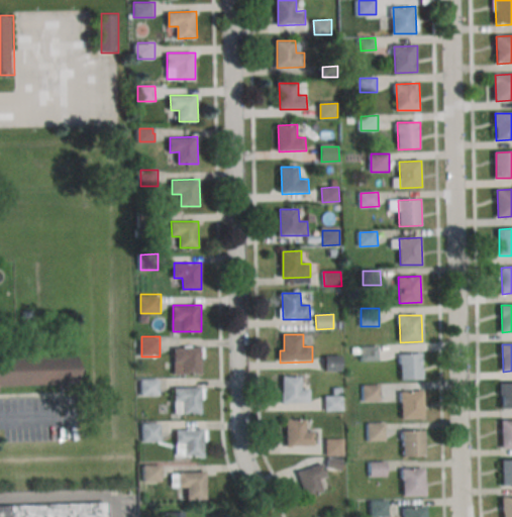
[(362,347),(379,346),(380,360),(362,362),(362,347)]
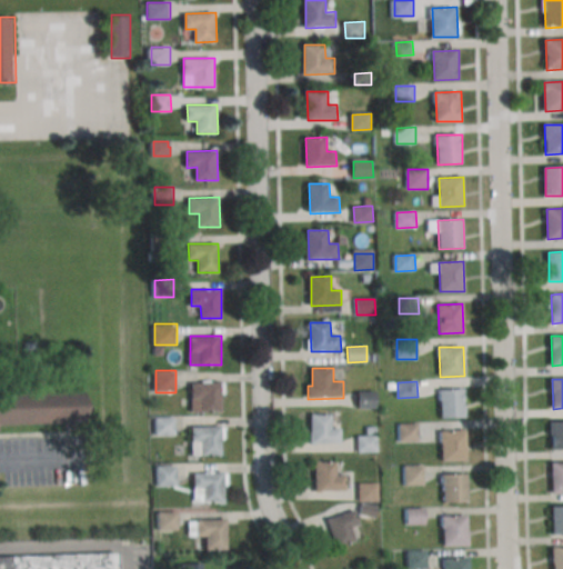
[(192,383),(222,382),(222,411),(202,412),(202,399),(192,399),(192,383)]
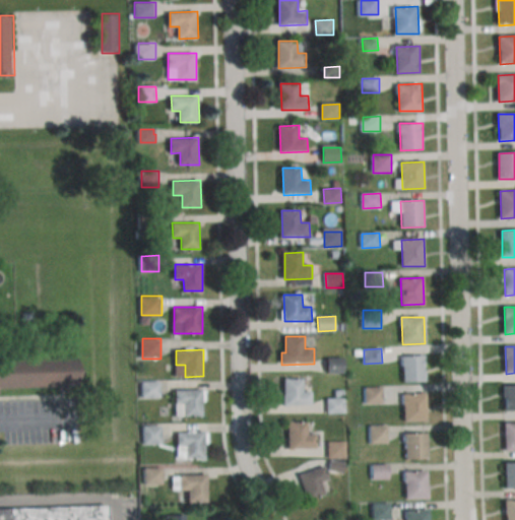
[(402,356),(425,355),(426,382),(403,383),(402,356)]
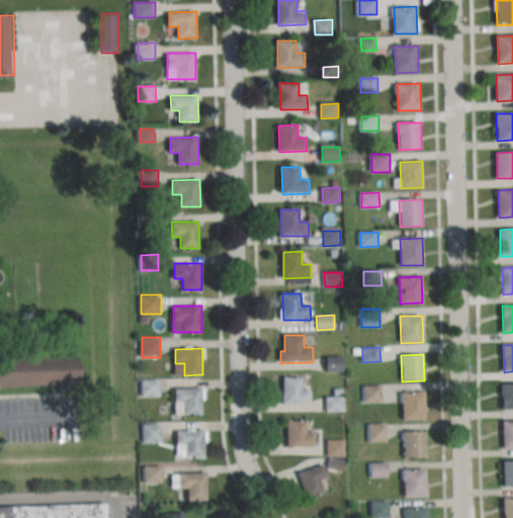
[(0,391),(1,391),(1,385),(61,384),(61,387),(72,387),(72,384),(81,384),(80,355),(0,356),(0,391)]
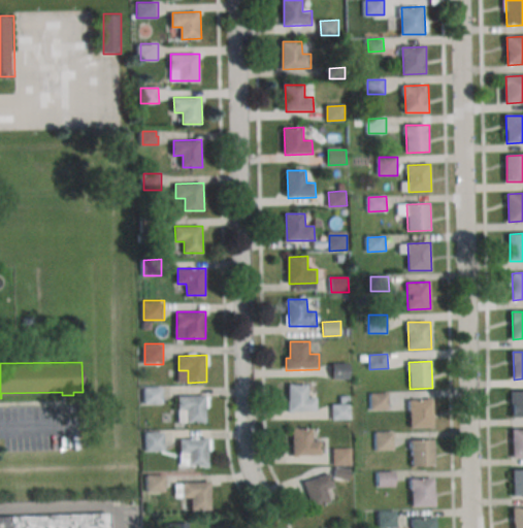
[(331,364),(350,364),(350,378),(332,378),(331,364)]
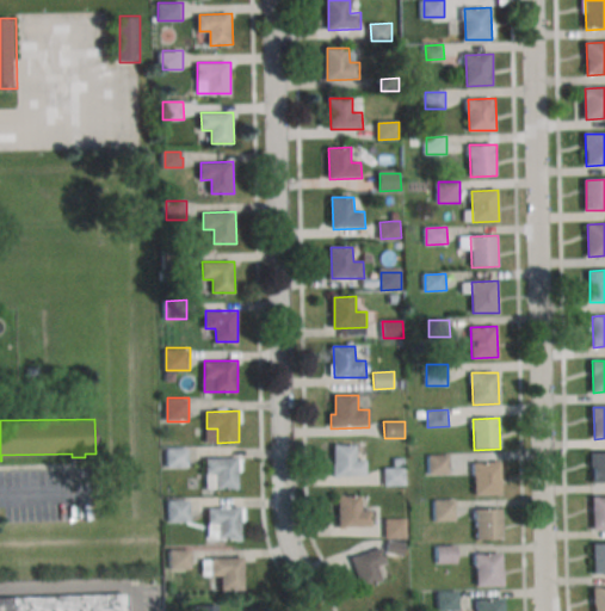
[(335,445),(357,445),(357,461),(368,460),(368,476),(335,477),(335,445)]
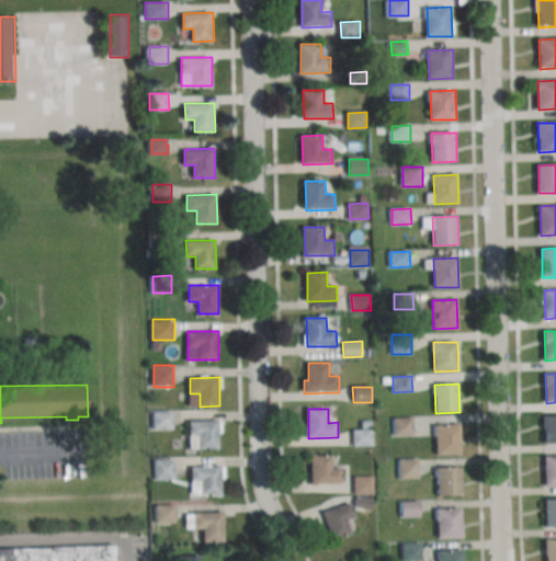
[(173,412),(156,412),(156,427),(173,427),(173,412)]
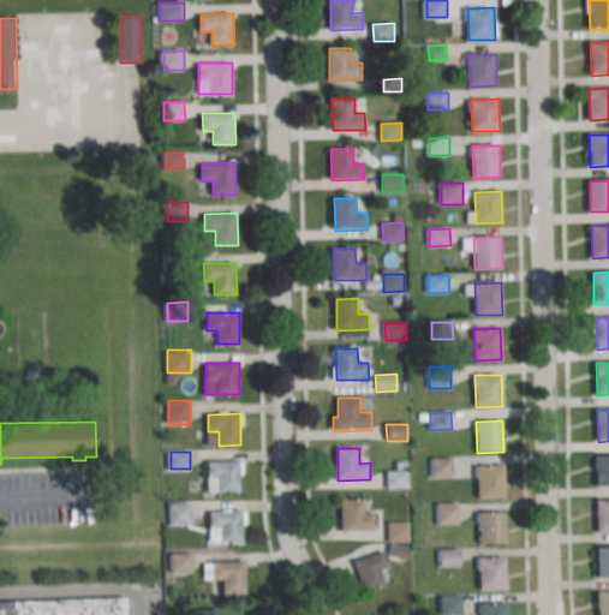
[(596,457),(608,455),(608,488),(597,489),(596,457)]
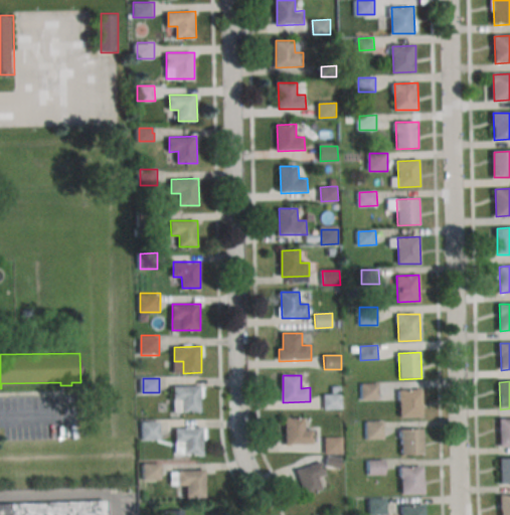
[(362,385),(380,384),(380,399),(363,399),(362,385)]
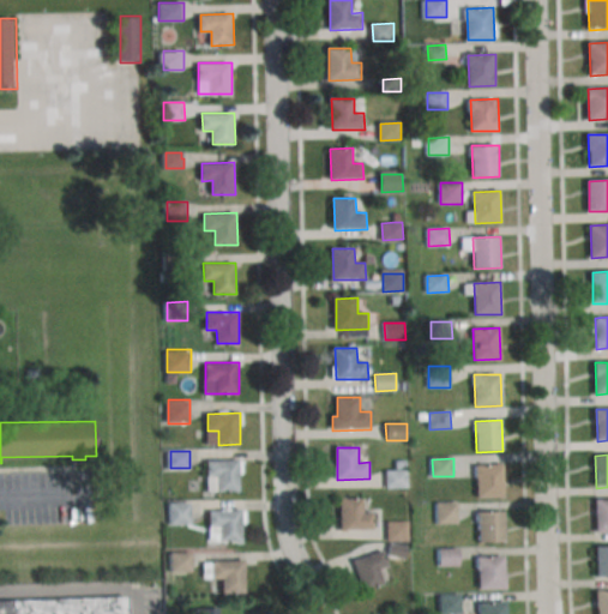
[(208,459),(240,459),(241,491),(209,491),(208,459)]
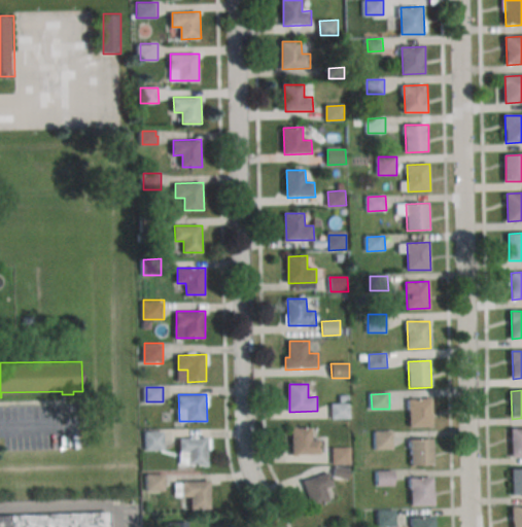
[(350,394),(341,395),(341,403),(350,403),(350,394)]
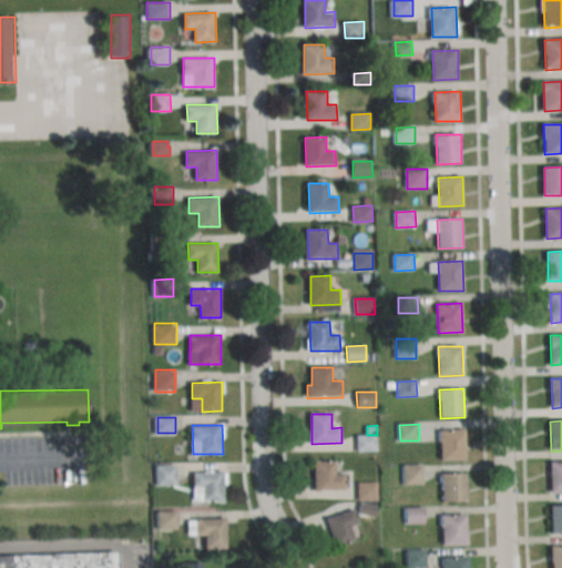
[(441,430),(466,430),(467,459),(442,460),(441,430)]
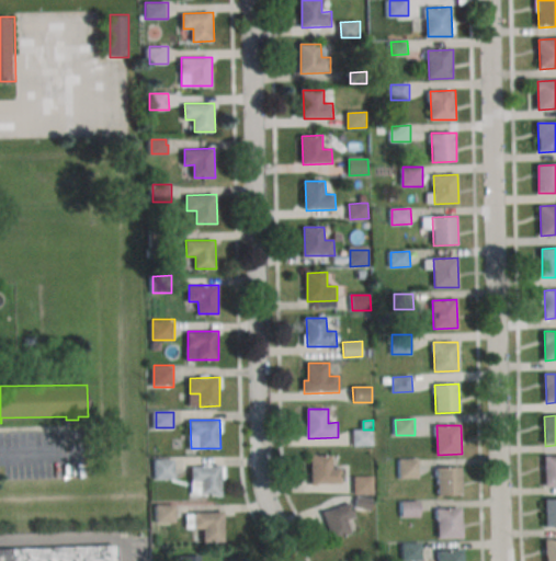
[(354,430),(363,430),(373,430),(374,445),(354,446),(354,430)]
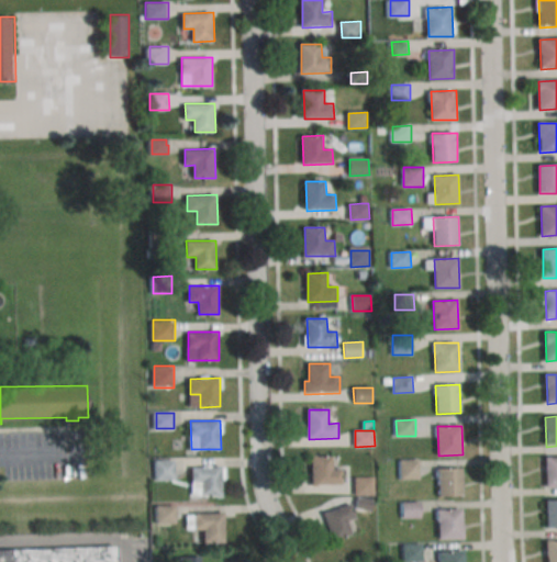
[(313,457),(333,457),(334,470),(343,470),(343,485),(314,485),(313,457)]
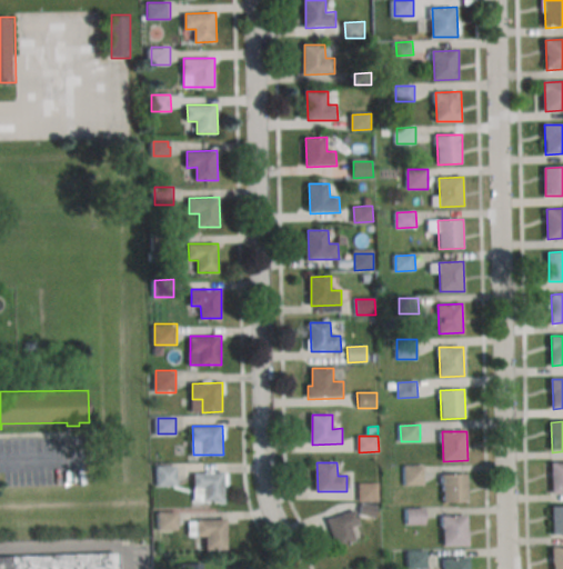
[(552,465),(562,463),(562,492),(553,493),(552,465)]
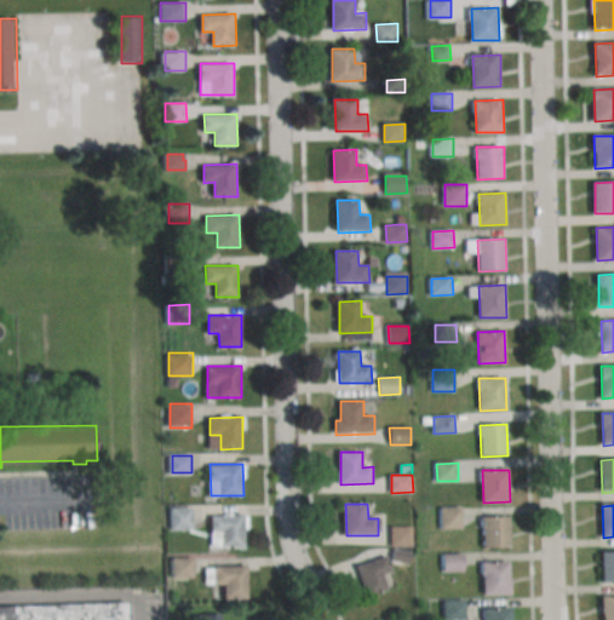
[(195,529),(195,506),(172,506),(172,529),(195,529)]
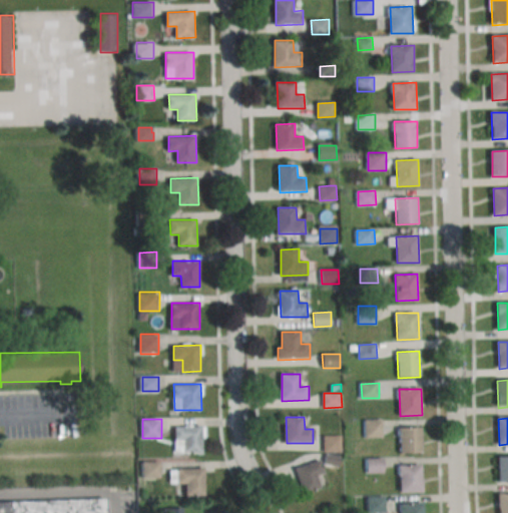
[(367,420),(384,420),(384,434),(367,435),(367,420)]
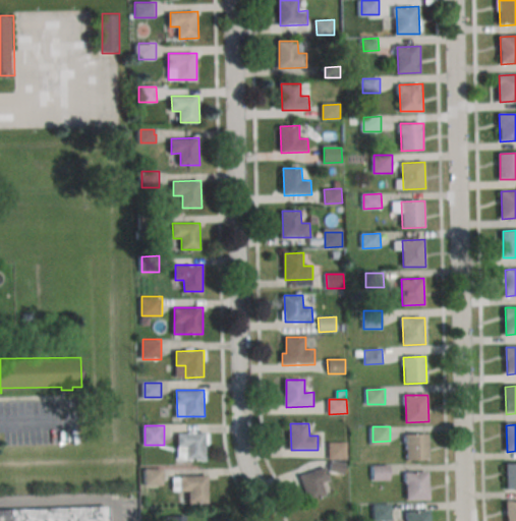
[(178,432),(206,431),(206,459),(179,460),(178,432)]
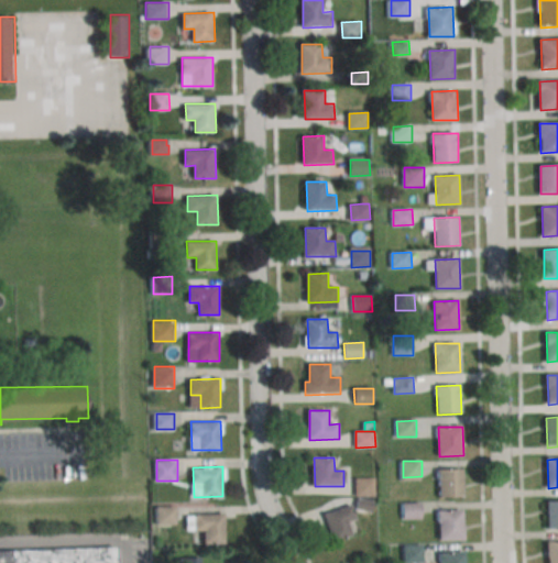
[(439,470),(463,468),(465,497),(440,498),(439,470)]
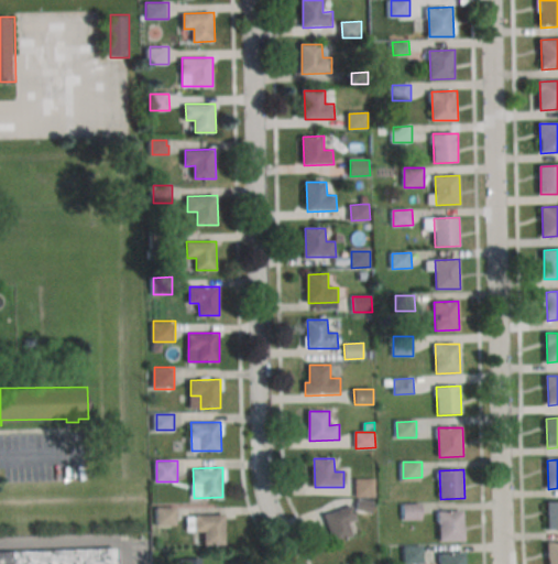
[(358,480),(376,479),(376,495),(358,496),(358,480)]
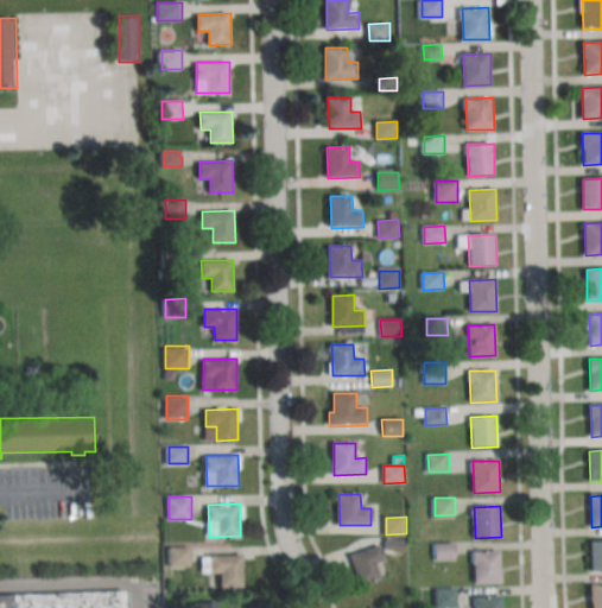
[(385,551),(387,538),(405,542),(403,555),(385,551)]
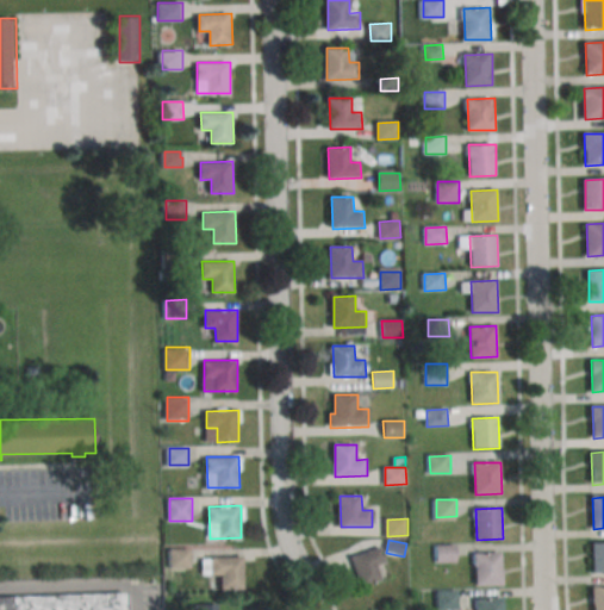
[(593,543),(603,542),(603,573),(595,574),(593,543)]
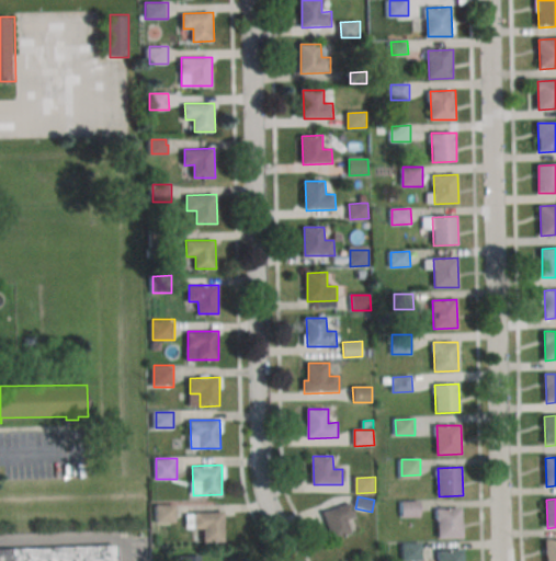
[(333,538),(353,531),(350,519),(358,517),(353,502),(325,511),(333,538)]
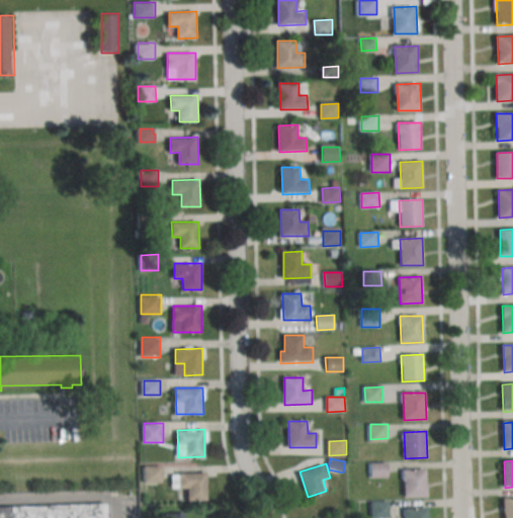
[(371,463),(389,463),(390,478),(371,478),(371,463)]
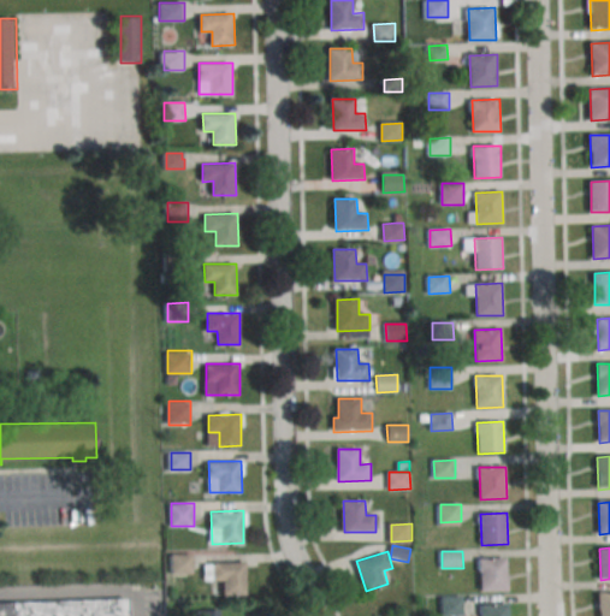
[(173,573),(194,573),(194,554),(173,554),(173,573)]
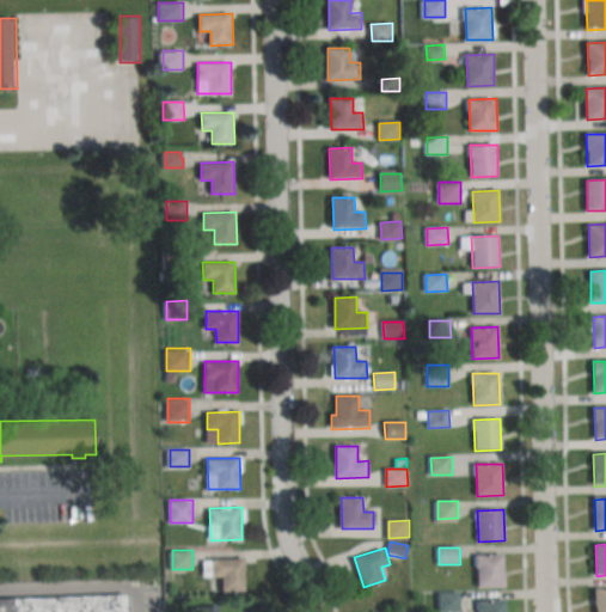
[(477,556),(505,555),(506,586),(478,587),(477,556)]
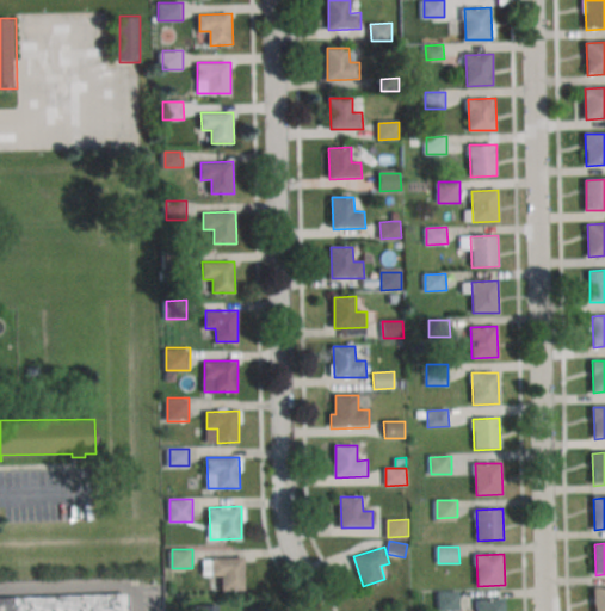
[(202,559),(244,559),(244,591),(214,591),(214,576),(202,576),(202,559)]
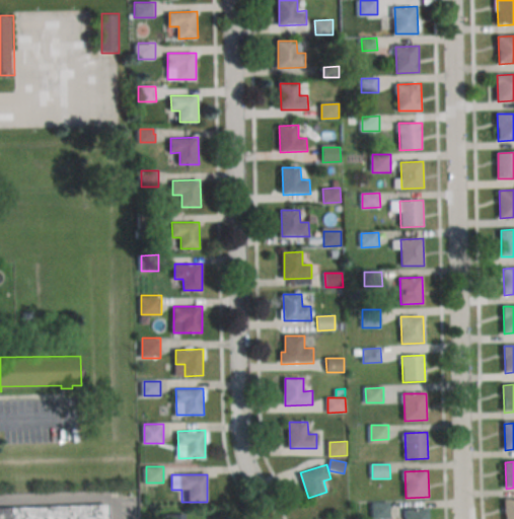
[(505,518),(505,500),(513,500),(513,518),(505,518)]
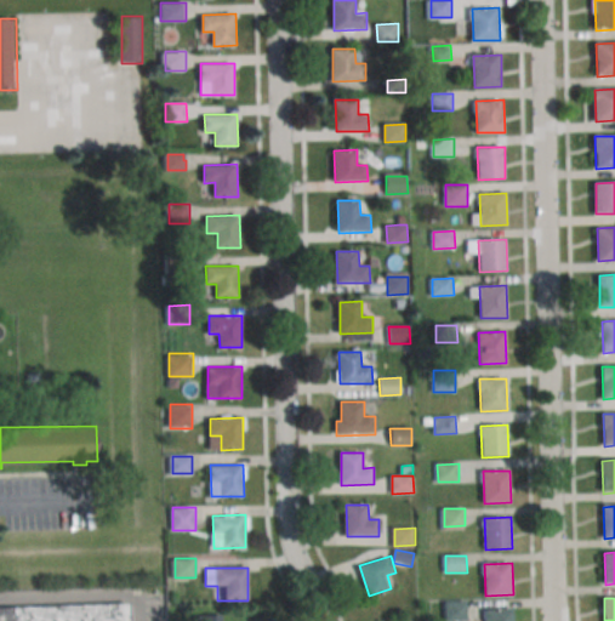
[(446,602),(467,602),(467,619),(446,620),(446,602)]
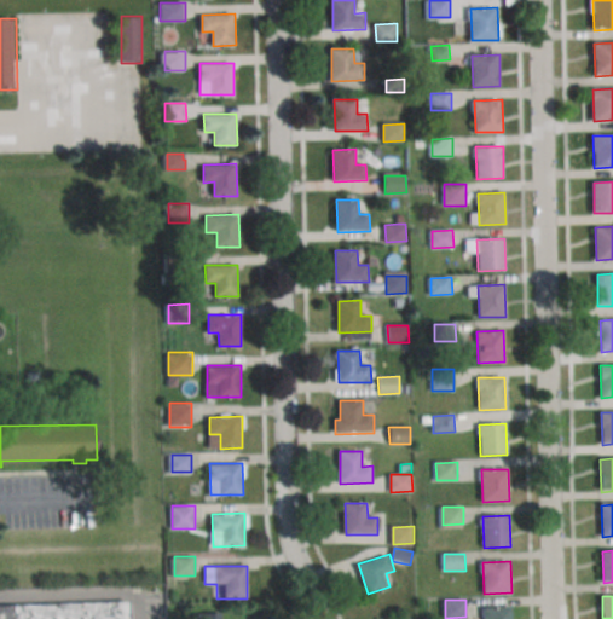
[(0,603),(0,618),(129,618),(129,602),(0,603)]
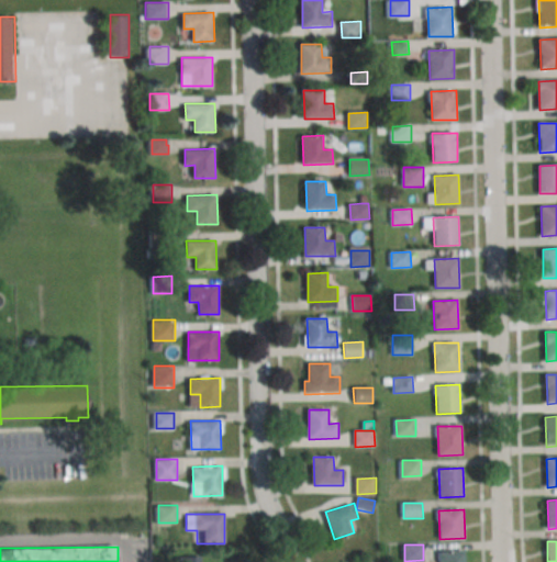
[(439,561),(439,552),(464,551),(464,561),(439,561)]
